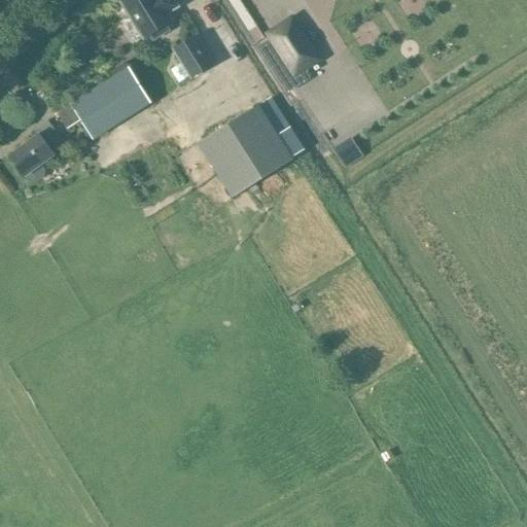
[(178,5),(175,0),(123,0),(145,37),(151,33),(154,38),(170,29),(167,24),(173,21),(168,11),(178,5)]
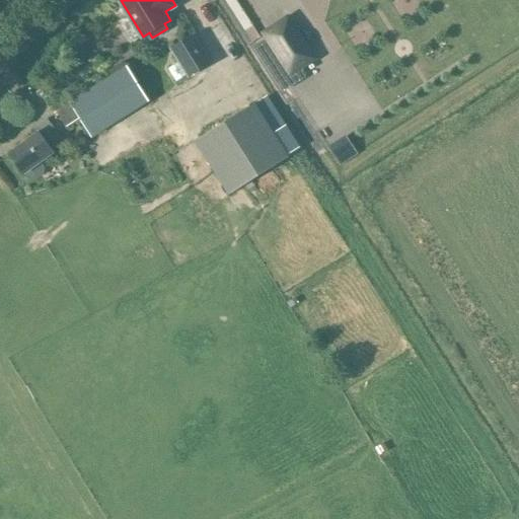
[(287,18),(264,33),(286,68),(289,74),(313,59),(309,53),(287,18)]
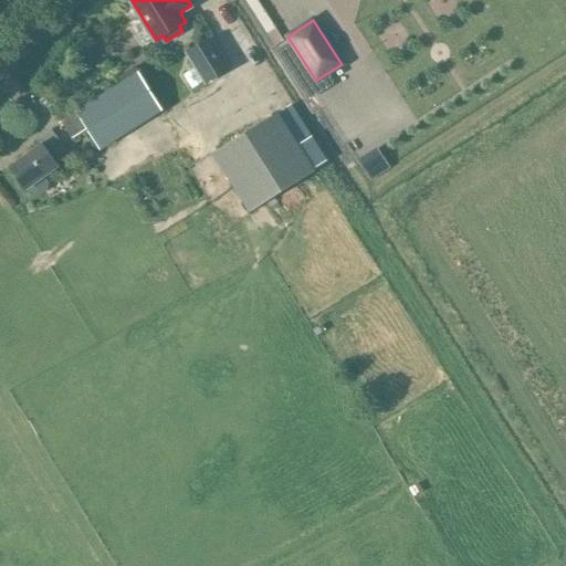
[(230,69),(211,38),(189,52),(207,82),(230,69)]
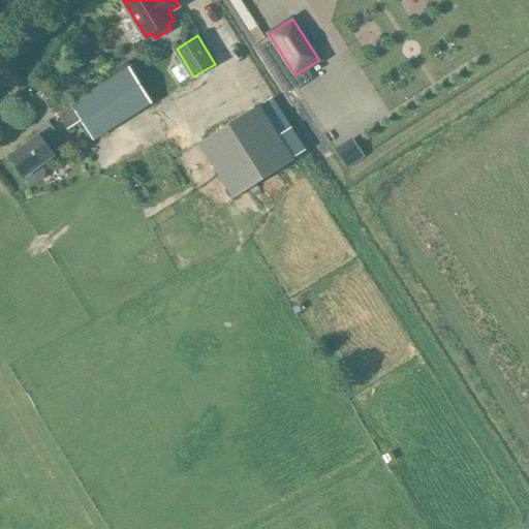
[(152,104),(128,68),(72,104),(95,141),(152,104)]
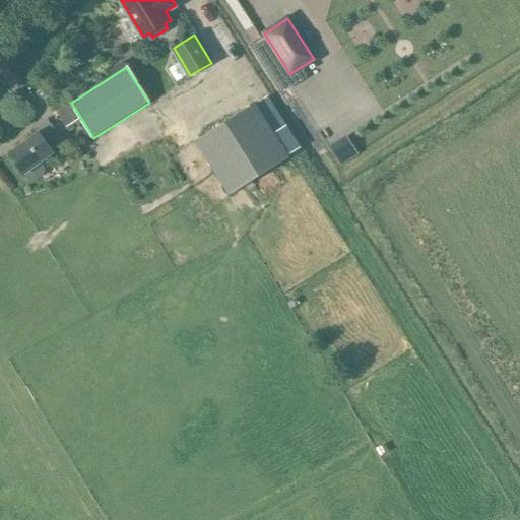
[(288,155),(301,148),(267,98),(257,104),(256,103),(195,141),(229,195),(289,157),(288,155)]
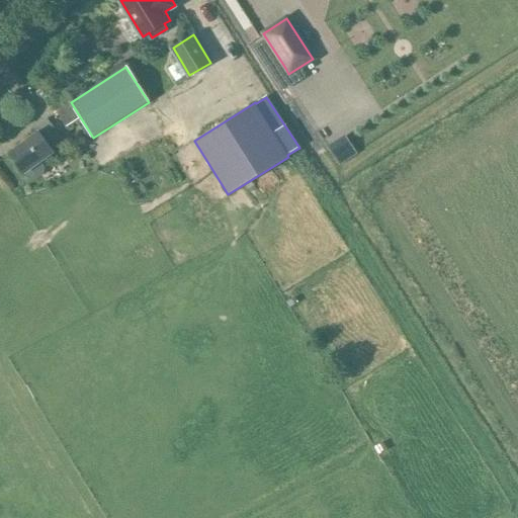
[(57,111),(66,126),(78,119),(69,104),(57,111)]
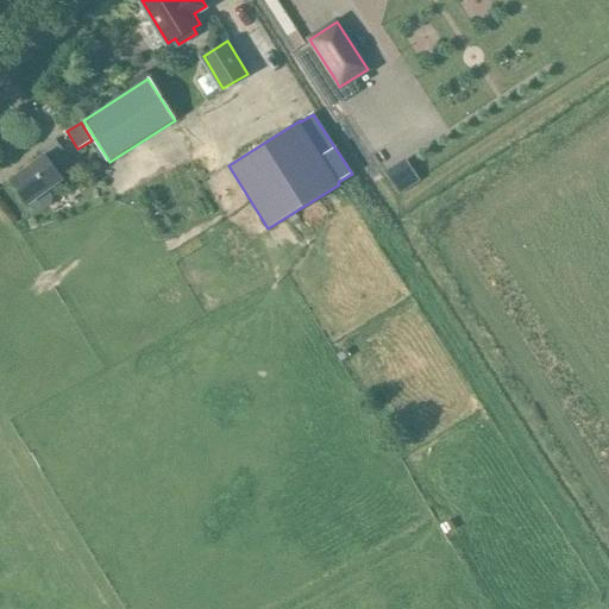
[(71,164),(55,140),(39,152),(43,157),(11,181),(27,205),(62,180),(58,174),(71,164)]
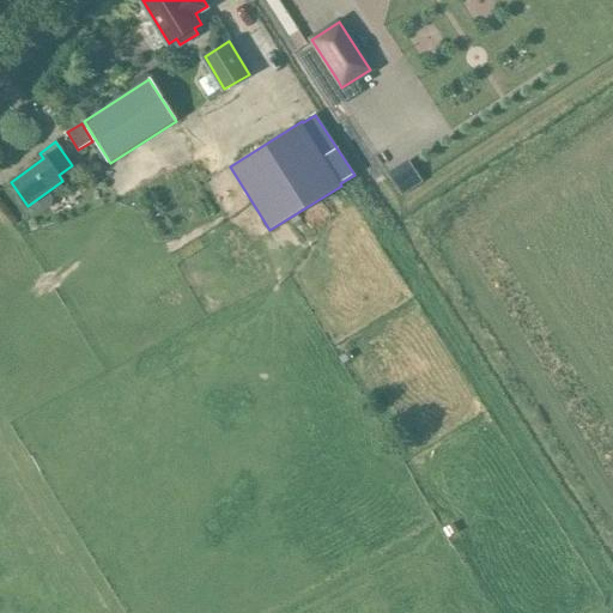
All buildings are outlined.
